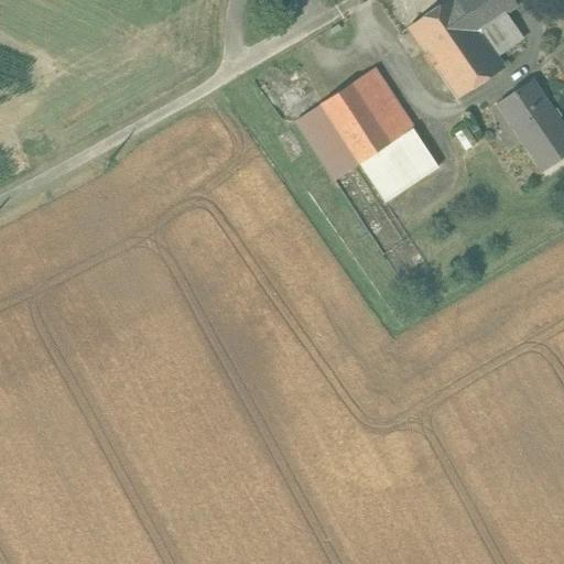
[(451,0),(409,28),(457,99),(506,68),(498,57),(480,32),(507,13),(518,7),(512,0),(451,0)]
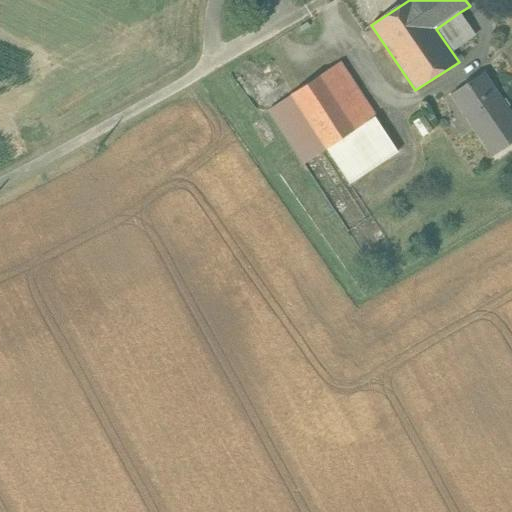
[(436,29),(452,52),(476,36),(460,12),(436,29)]
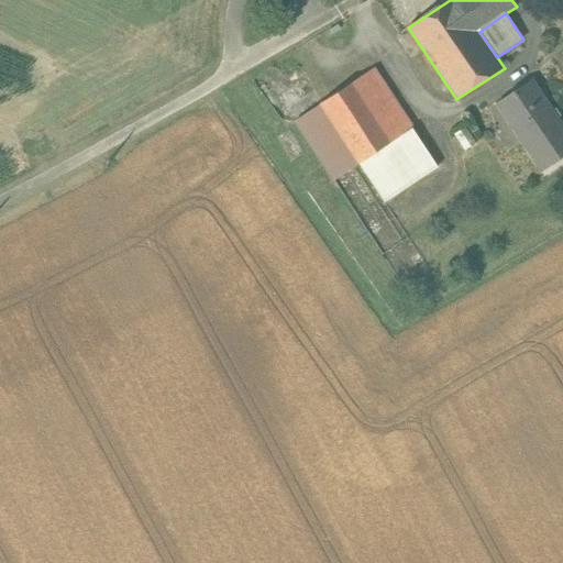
[(373,70),(295,122),(333,180),(359,164),(412,129),(373,70)]
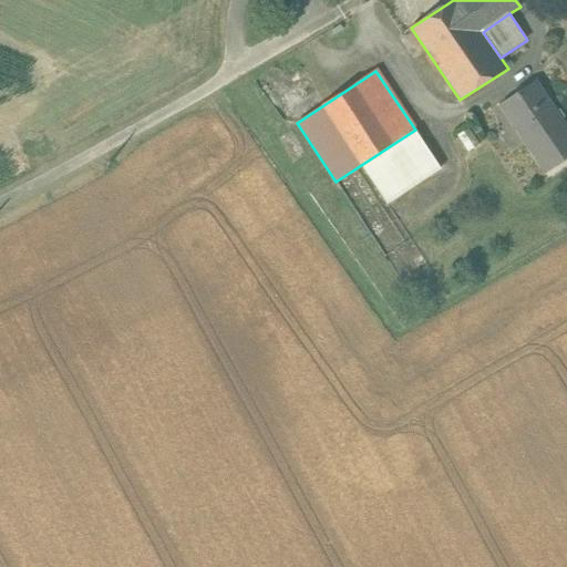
[(566,157),(566,129),(535,82),(501,105),(546,172),(566,157)]
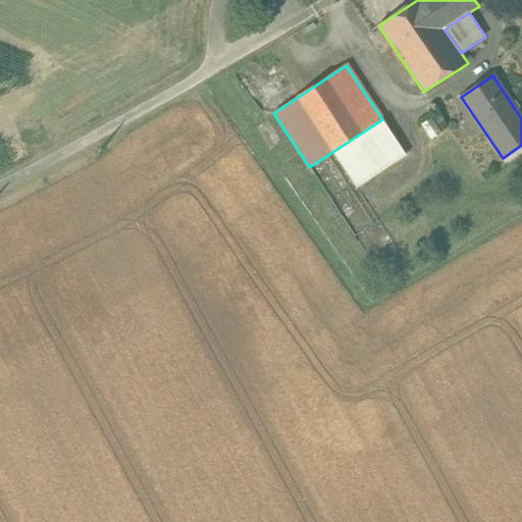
[(382,119),(332,152),(356,188),(405,155),(382,119)]
